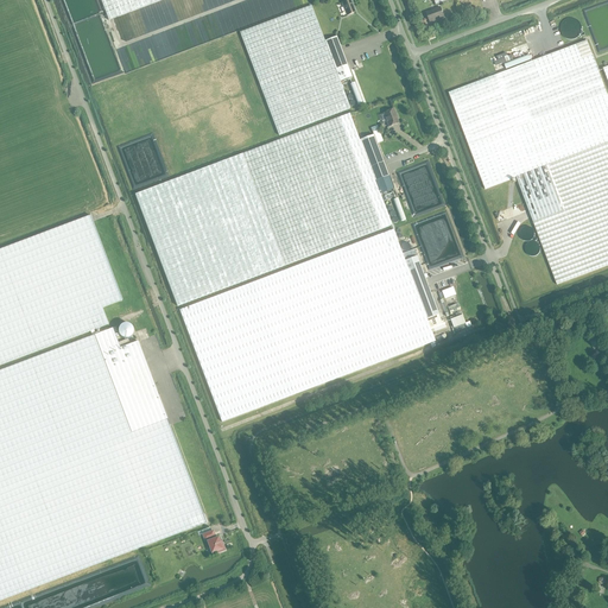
[(100,0),(108,20),(162,0),(100,0)]
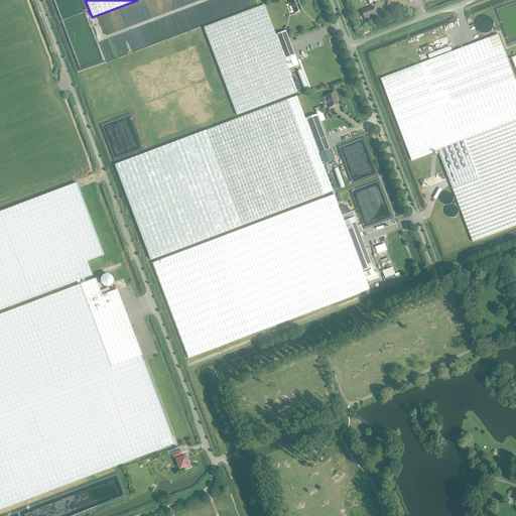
[(294,13),(301,10),(297,0),(296,0),(290,3),(294,13)]
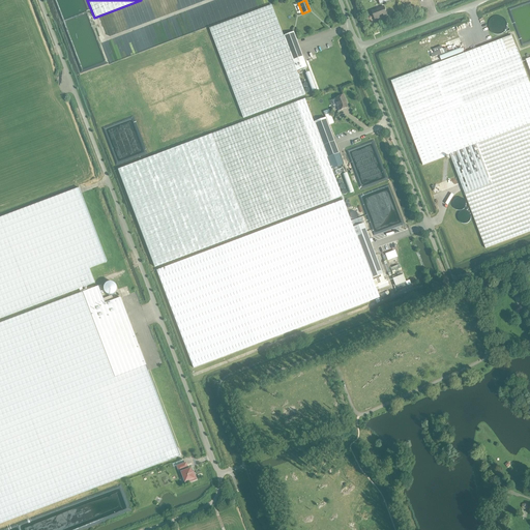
[(283,36),(271,5),(209,29),(243,118),(305,94),(296,71),(306,67),(293,32),(283,36)]
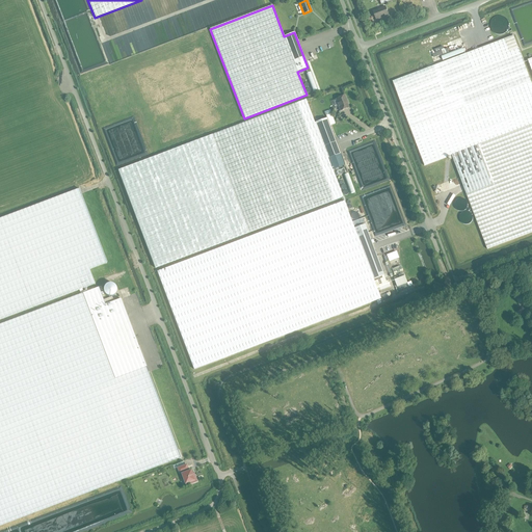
[(376,20),(389,16),(386,6),(373,11),(376,20)]
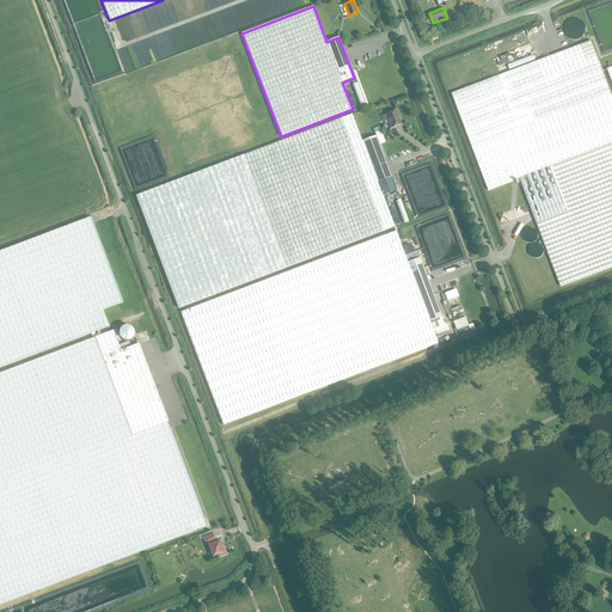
[(488,190),(520,179),(560,287),(611,267),(611,97),(591,42),(452,93),(472,147),(488,190)]
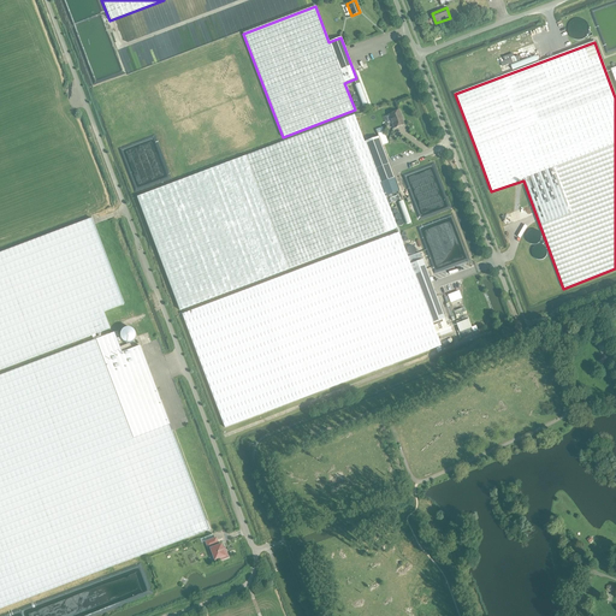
[(503,60),(505,65),(523,58),(521,54),(517,55),(516,52),(507,55),(508,59),(503,60)]
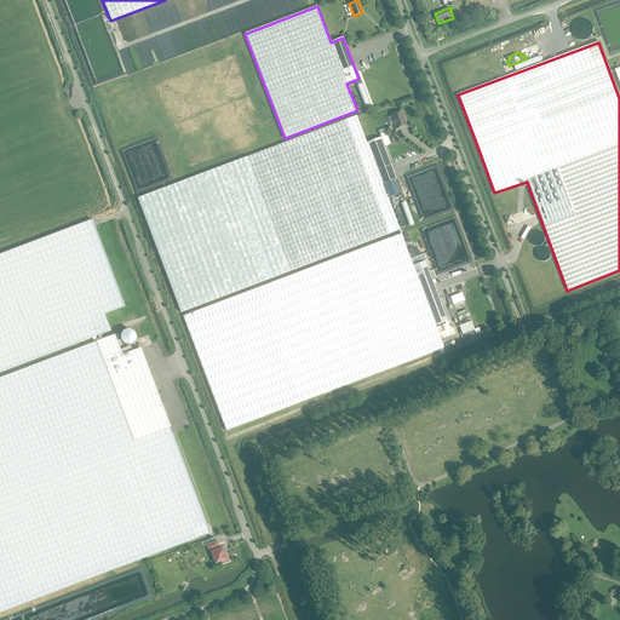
[(396,130),(406,126),(403,118),(403,116),(402,114),(402,113),(401,113),(391,116),(396,130)]
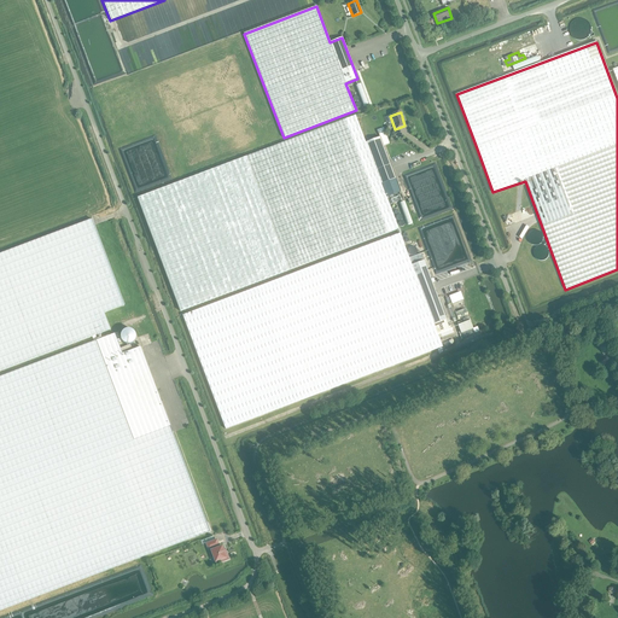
[(138,198),(161,260),(180,312),(398,229),(386,198),(401,192),(380,138),(366,143),(355,116),(138,198)]
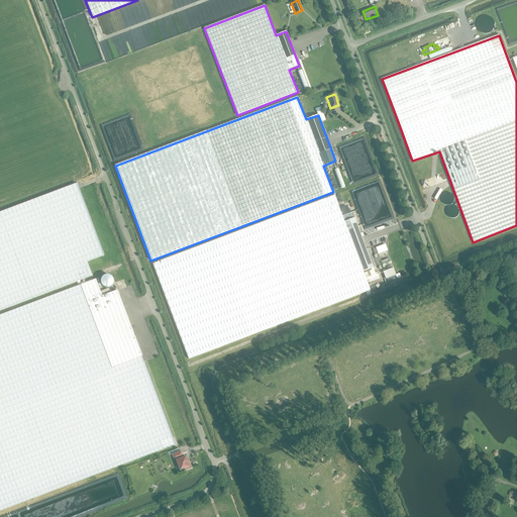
[(326,120),(321,107),(315,109),(321,122),(326,120)]
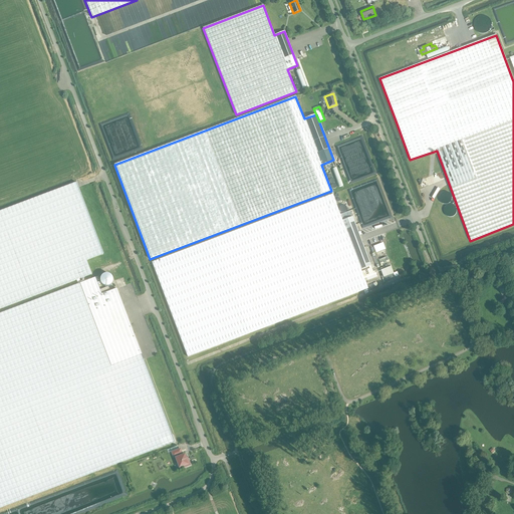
[(0,211),(0,308),(91,274),(86,260),(103,254),(76,183),(0,211)]
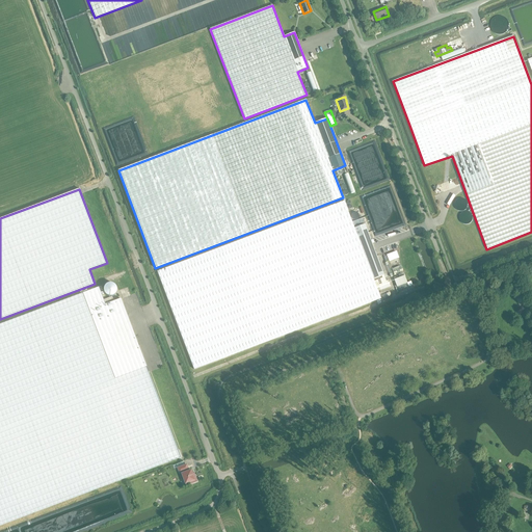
[(468,205),(468,203),(467,201),(464,200),(462,198),(460,198),(459,200),(457,201),(456,203),(456,204),(455,205),(456,207),(456,208),(457,209),(458,210),(459,210),(460,211),(461,211),(462,211),(463,210),(466,209),(467,208),(468,207),(468,205)]
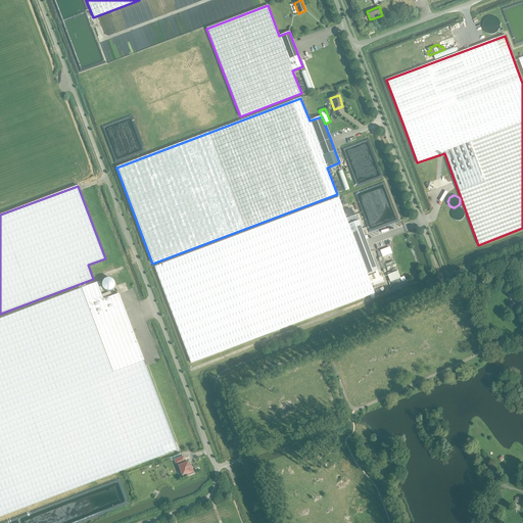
[(191,363),(254,339),(374,294),(367,275),(378,271),(359,221),(348,225),(338,197),(283,219),(155,267),(191,363)]
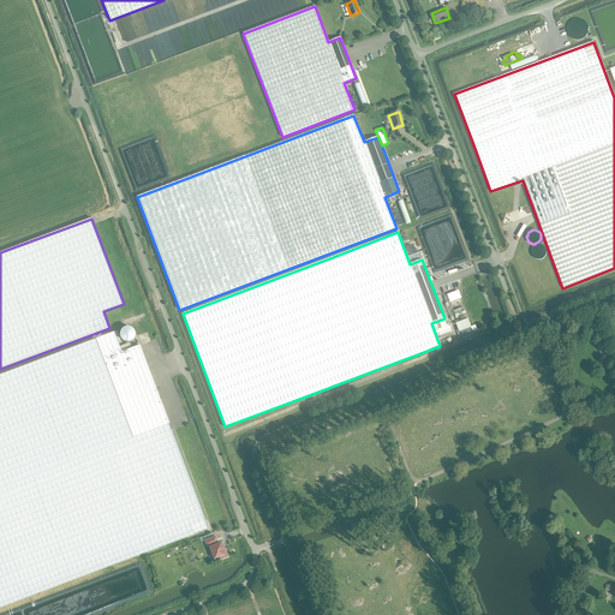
[(547,252),(545,250),(544,248),(543,246),(542,246),(541,245),(538,245),(537,246),(535,248),(533,250),(532,251),(532,252),(533,255),(533,256),(535,257),(536,258),(537,258),(538,260),(539,260),(541,260),(542,260),(544,257),(545,256),(547,255),(547,252)]
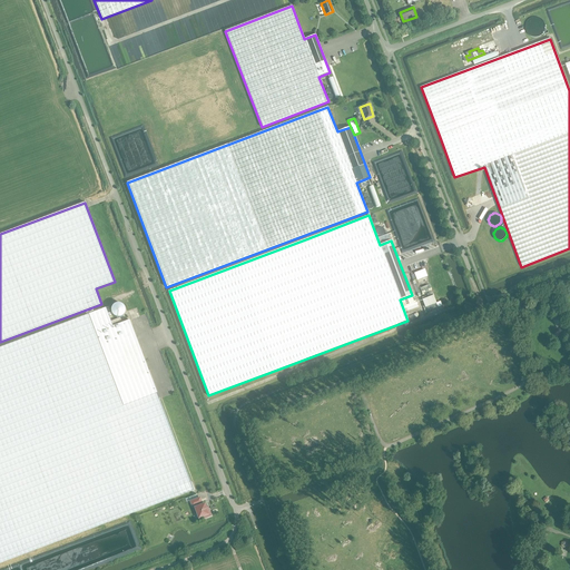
[(418,281),(426,276),(424,271),(414,274),(418,281)]
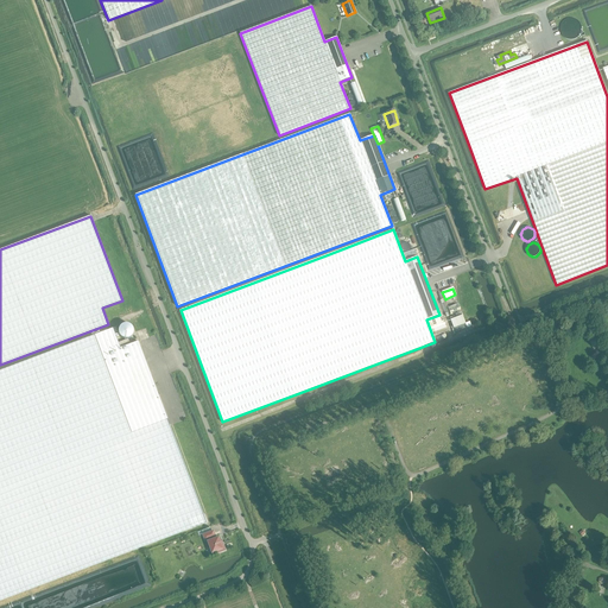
[(462,315),(450,320),(454,328),(466,323),(462,315)]
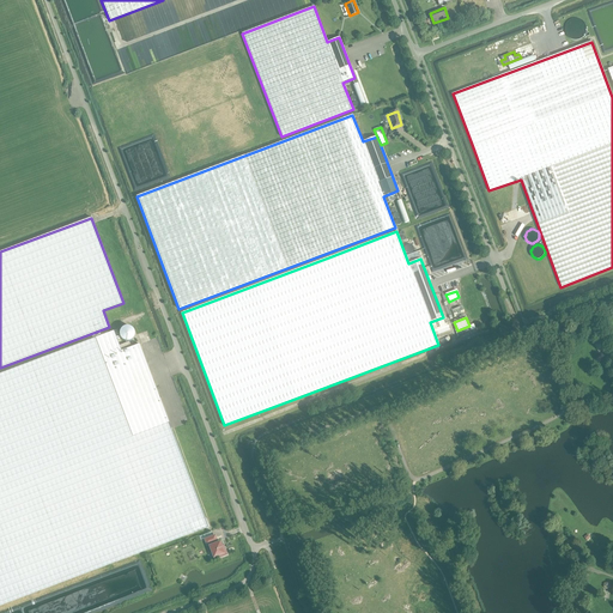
[(114,331),(93,339),(0,374),(0,605),(208,527),(170,424),(139,344),(121,351),(114,331)]
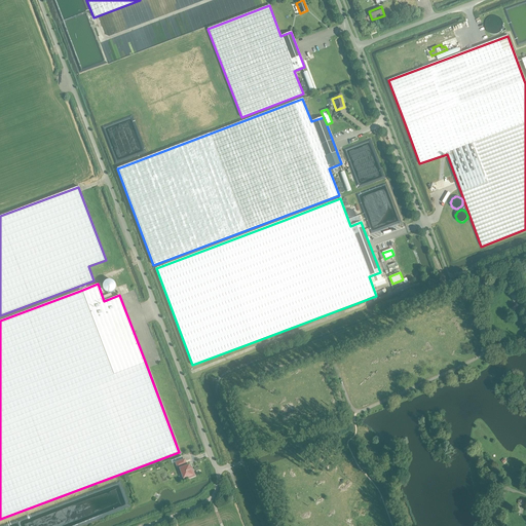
[(186,466),(185,464),(186,464),(184,459),(176,462),(178,467),(181,466),(181,468),(180,468),(183,478),(187,477),(188,479),(194,476),(192,471),(191,472),(188,465),(186,466)]
